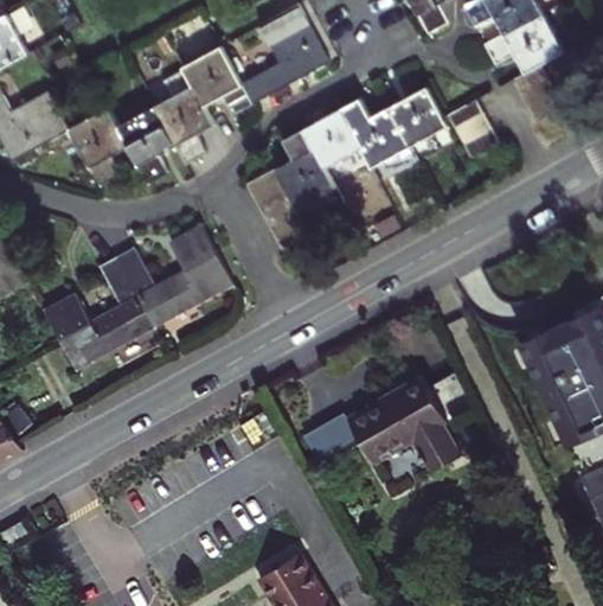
[(408,0),(427,34),(447,23),(437,4),(444,0),(408,0)]
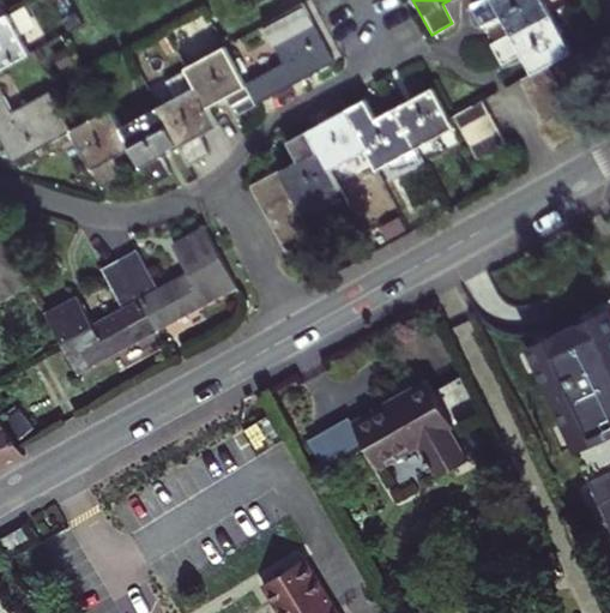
[(450,0),(442,4),(452,23),(457,20),(458,4),(463,0),(450,0)]
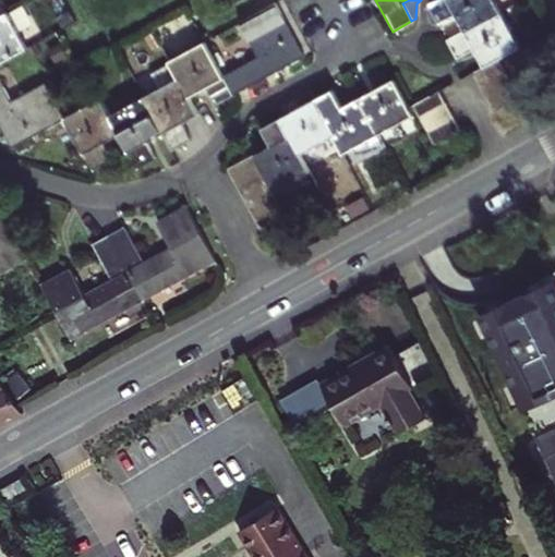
[(498,13),(491,0),(436,0),(426,5),(436,24),(453,14),(458,24),(462,33),(498,13)]
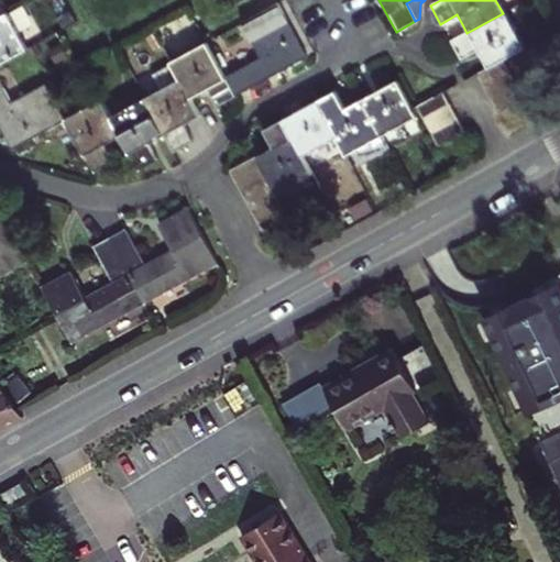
[(304,58),(275,3),(239,23),(257,58),(222,78),(232,97),(268,77),(304,58)]
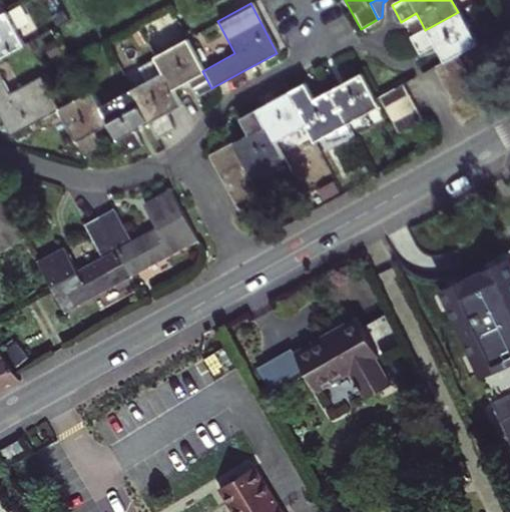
[(458,12),(425,30),(409,38),(419,55),(434,47),(438,54),(443,62),(455,55),(476,44),(458,12)]
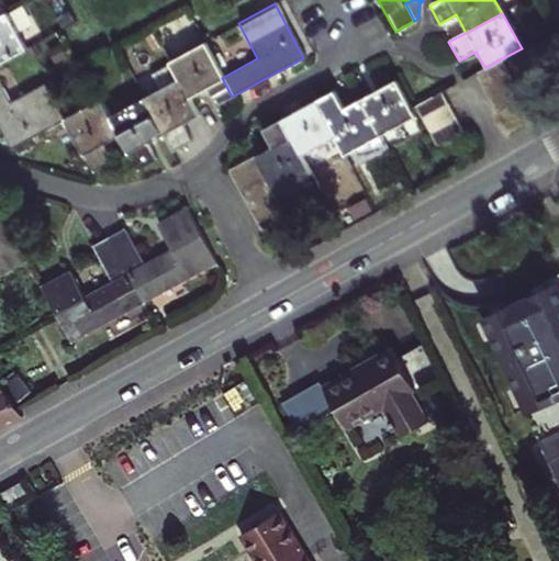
[(6,14),(0,17),(0,62),(24,49),(6,14)]
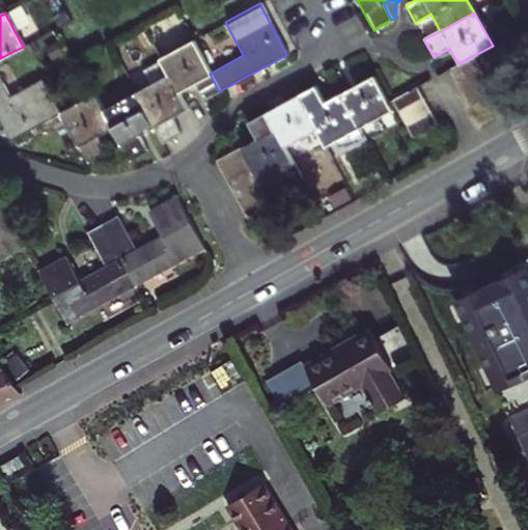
[(166,75),(177,93),(193,85),(197,93),(201,101),(219,91),(210,74),(192,40),(158,59),(160,61),(166,75)]
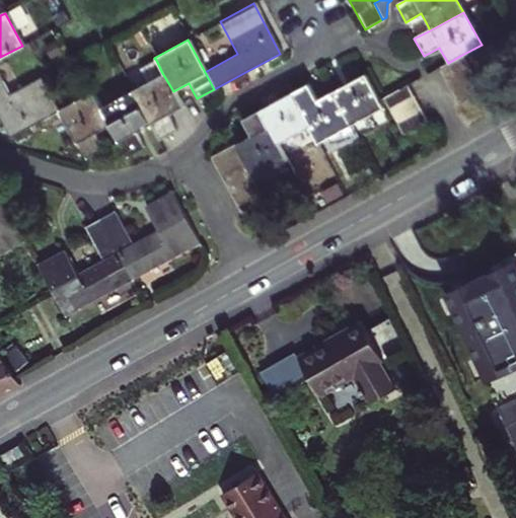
[(460,56),(448,63),(436,69),(443,82),(467,69),(460,56)]
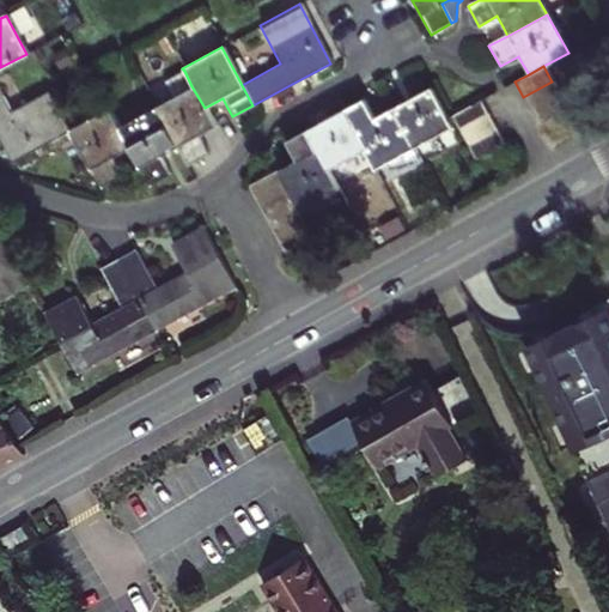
[(214,127),(205,108),(192,86),(184,71),(162,83),(171,97),(154,105),(177,146),(187,165),(196,161),(206,155),(196,137),(214,127)]
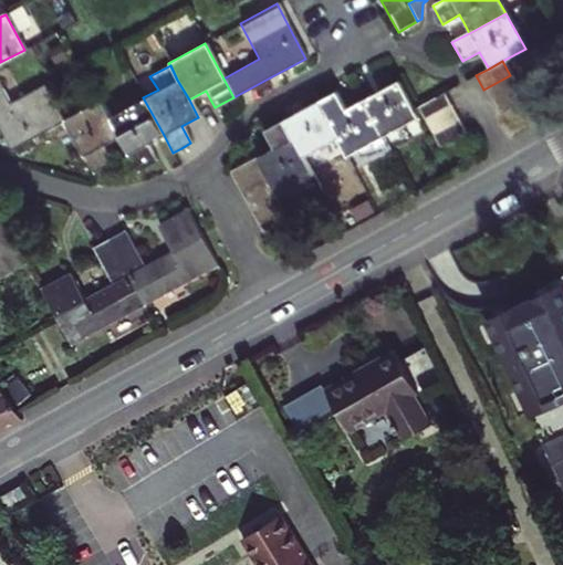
[(361,102),(381,137),(416,117),(413,111),(397,82),(379,92),(361,102)]
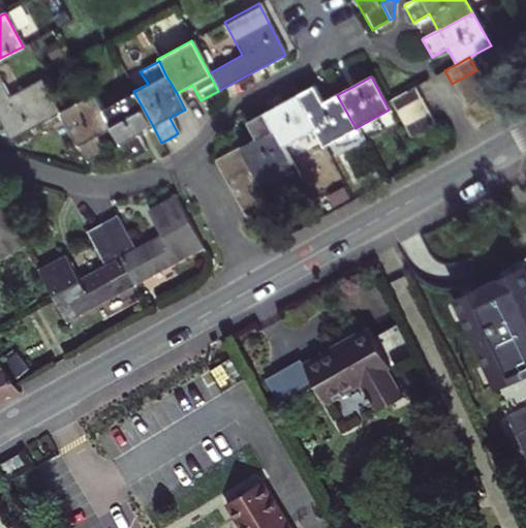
[(40,80),(8,97),(0,81),(0,124),(8,141),(34,127),(59,113),(58,112),(40,80)]
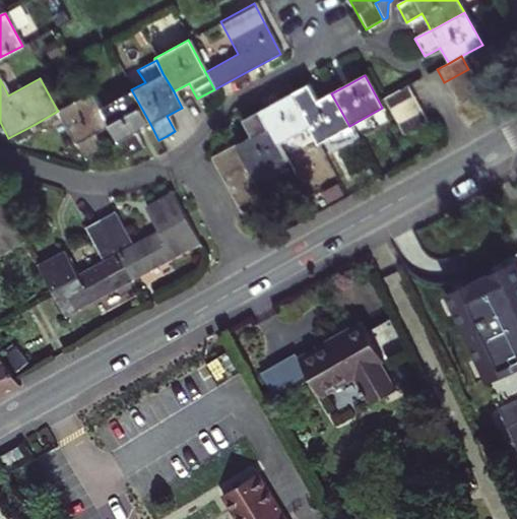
[(316,102),(307,84),(299,88),(291,93),(308,127),(317,143),(349,126),(331,93),(316,102)]
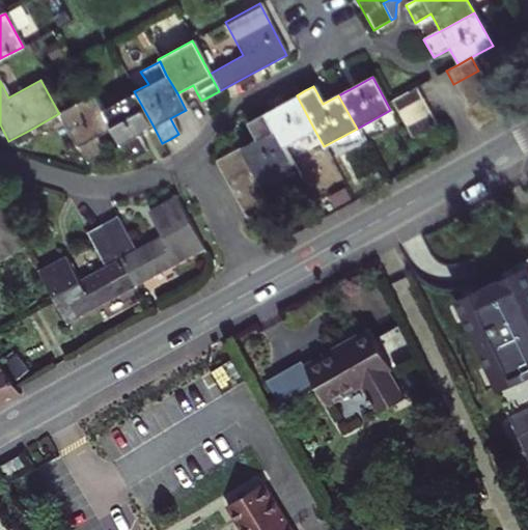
[(397,114),(421,102),(414,88),(390,102),(397,114)]
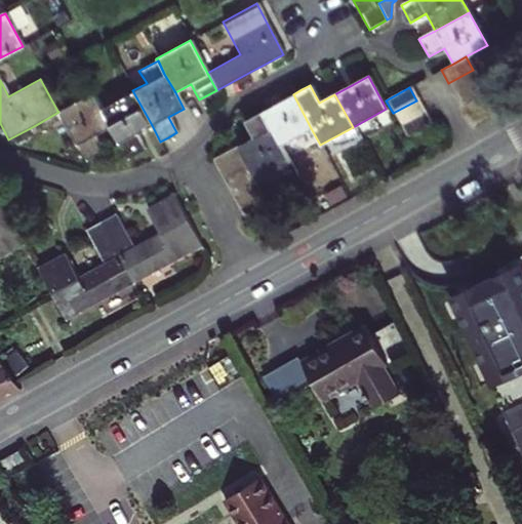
[(152,125),(132,90),(101,109),(110,126),(127,159),(136,155),(145,150),(135,134),(152,125)]
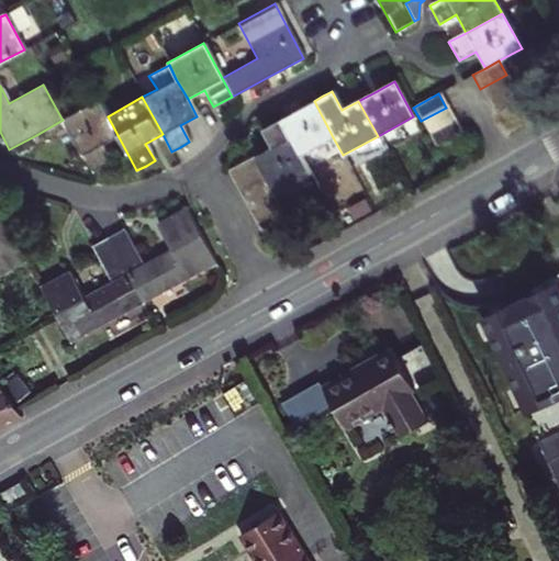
[(63,120),(91,172),(101,167),(111,161),(101,144),(118,135),(108,116),(98,100),(62,119),(63,120)]
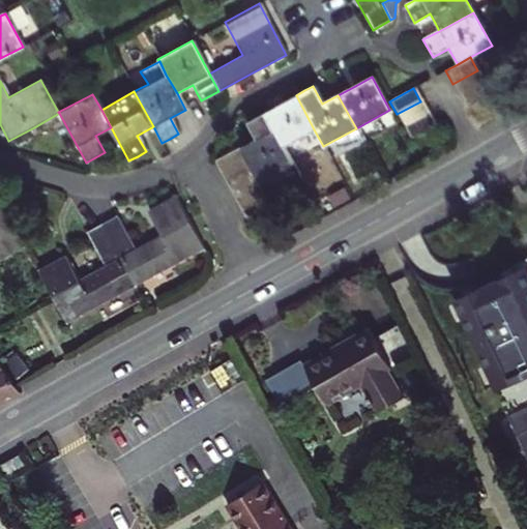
[(314,129),(296,95),(280,104),(263,113),(282,147),(314,129)]
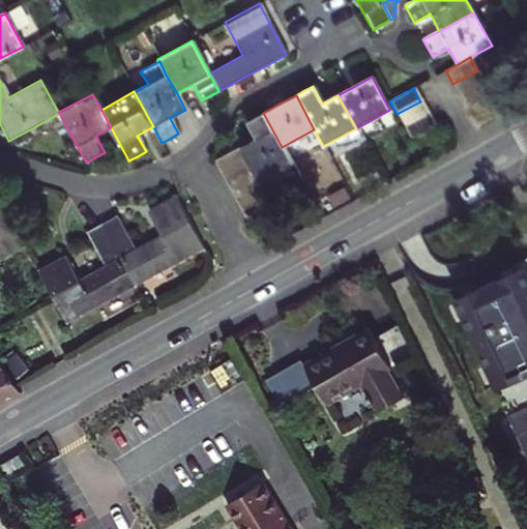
[(420,101),(397,114),(404,127),(429,114),(420,101)]
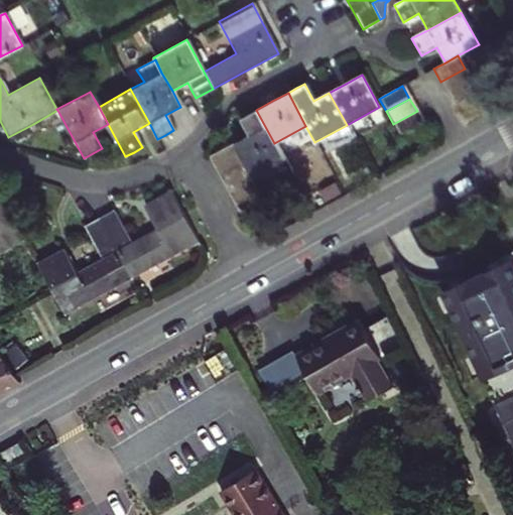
[(282,159),(274,143),(256,110),(248,115),(239,119),(248,135),(233,144),(240,156),(246,167),(251,176),(282,159)]
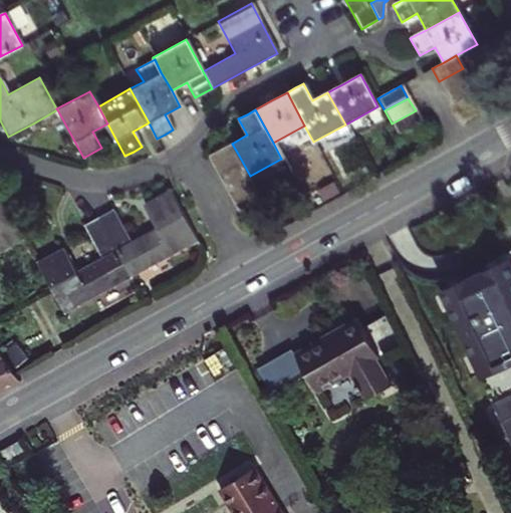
[(416,110),(392,123),(398,135),(422,121),(416,110)]
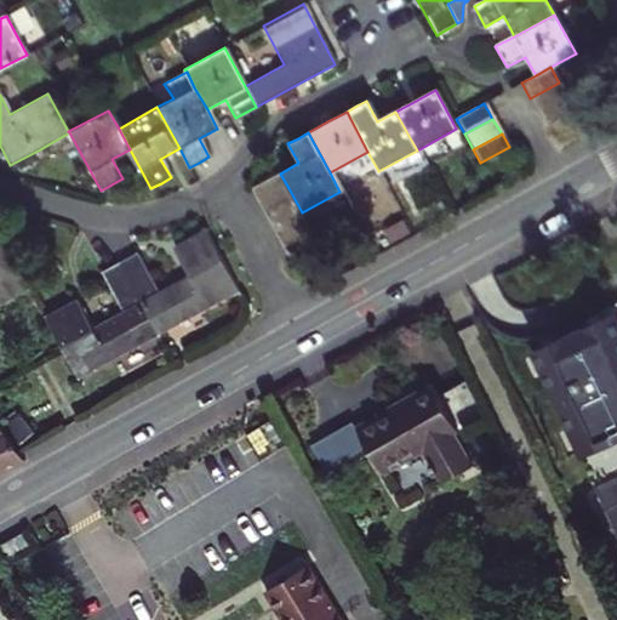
[(251,189),(260,204),(289,188),(280,174),(251,189)]
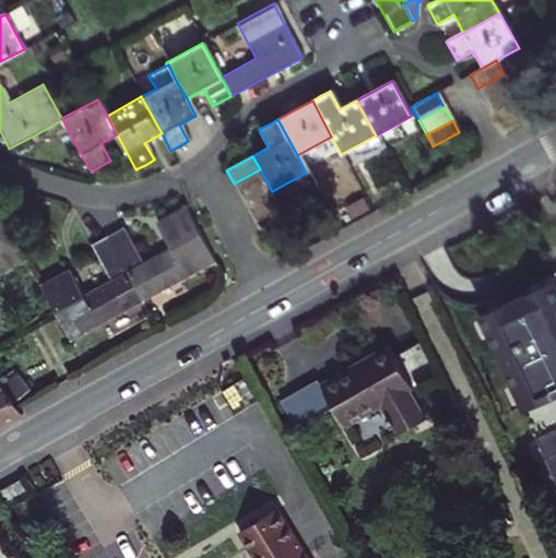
[(234,183),(240,197),(267,181),(260,169),(234,183)]
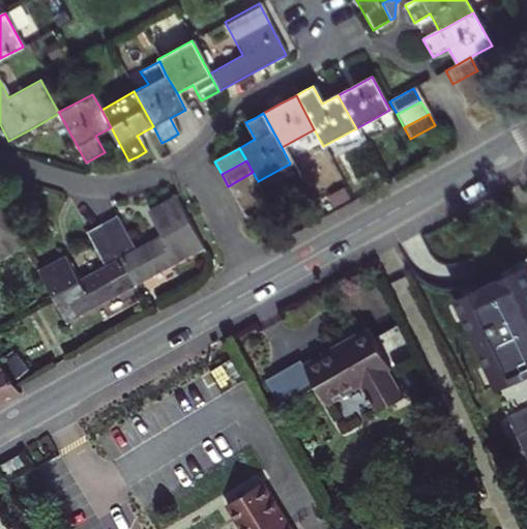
[(253,172),(228,186),(235,199),(259,185),(258,181),(253,172)]
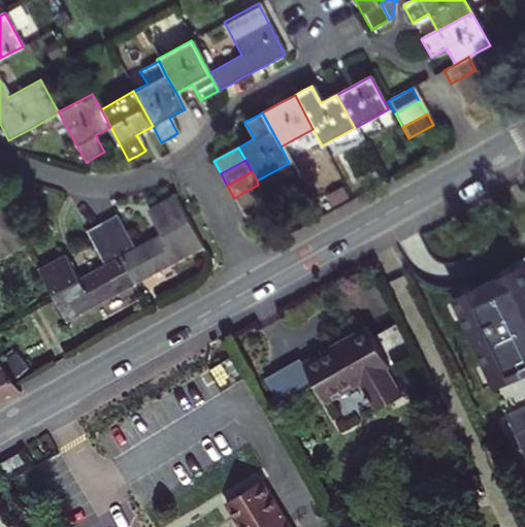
[(234,198),(241,210),(265,197),(258,185),(234,198)]
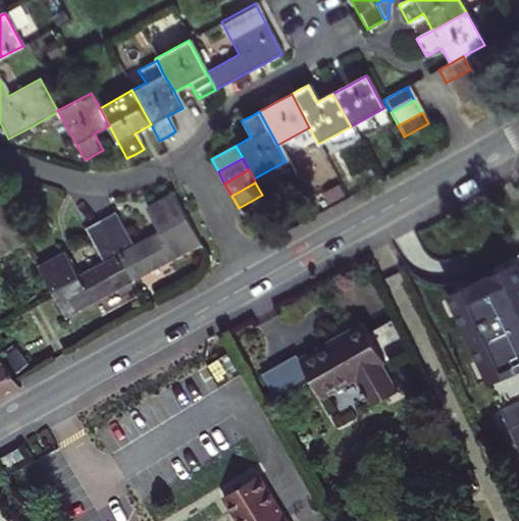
[(338,186),(321,195),(326,203),(342,195),(338,186)]
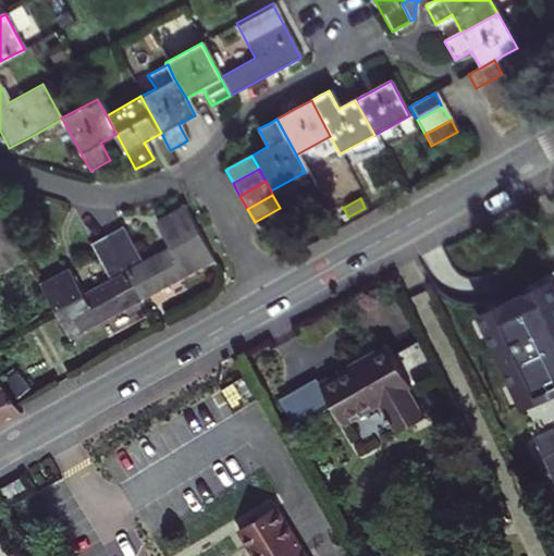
[(106,237),(142,303),(214,261),(183,208),(155,223),(169,249),(142,264),(121,229),(113,233),(106,237)]
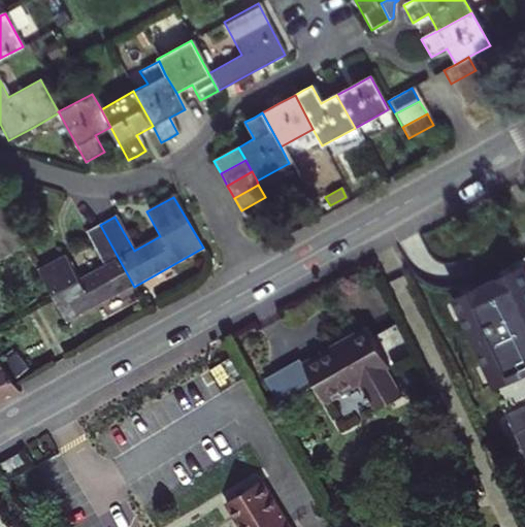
[(79,281),(65,256),(38,271),(66,324),(134,287),(100,225),(93,228),(87,232),(105,266),(79,281)]
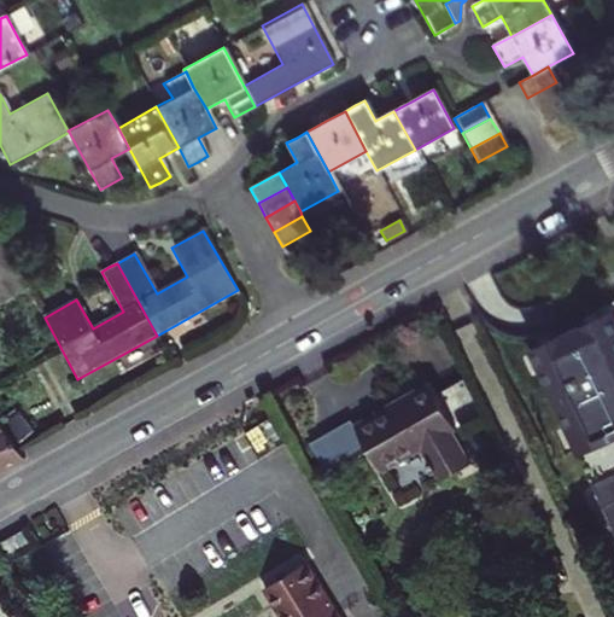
[(613,307),(526,349),(613,539),(613,307)]
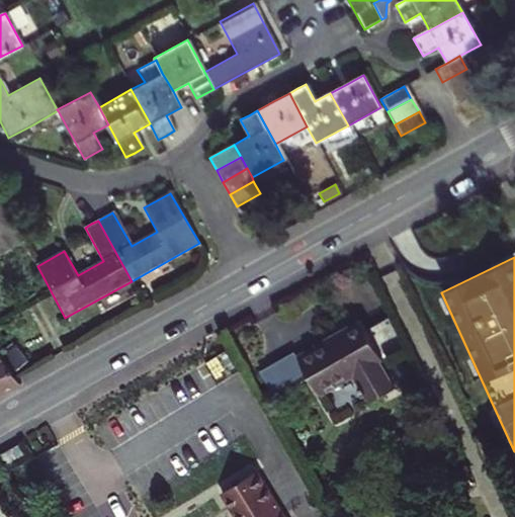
[(306,356),(303,351),(294,356),(306,375),(317,397),(337,384),(335,381),(350,372),(367,403),(393,390),(377,362),(380,360),(380,358),(404,345),(387,314),(362,328),(358,321),(349,325),(341,330),(346,338),(337,344),(334,340),(306,356)]
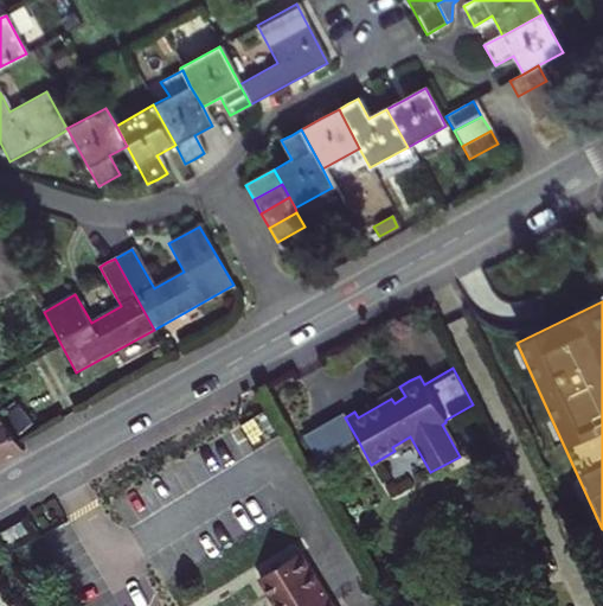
[(23,451),(0,422),(0,461),(8,458),(23,451)]
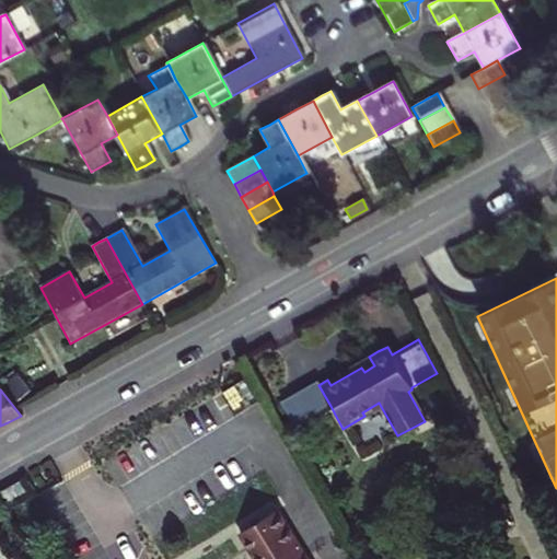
[(19,481),(0,491),(0,498),(4,505),(24,495),(19,481)]
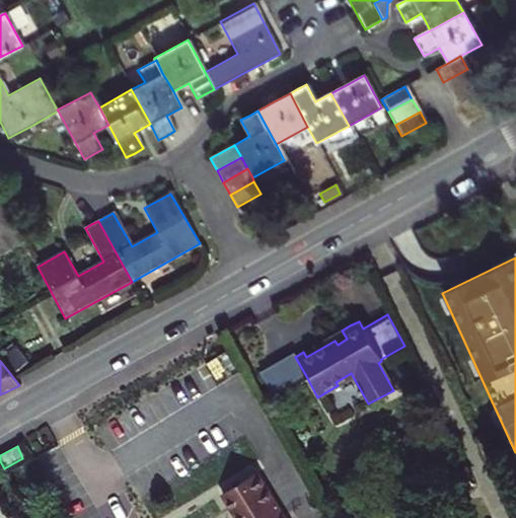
[(280,517),(255,474),(242,482),(229,490),(245,517),(280,517)]
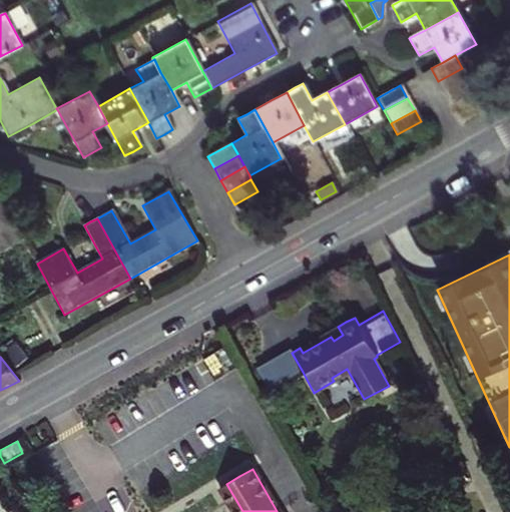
[(242,511),(226,484),(218,489),(230,511),(242,511)]
